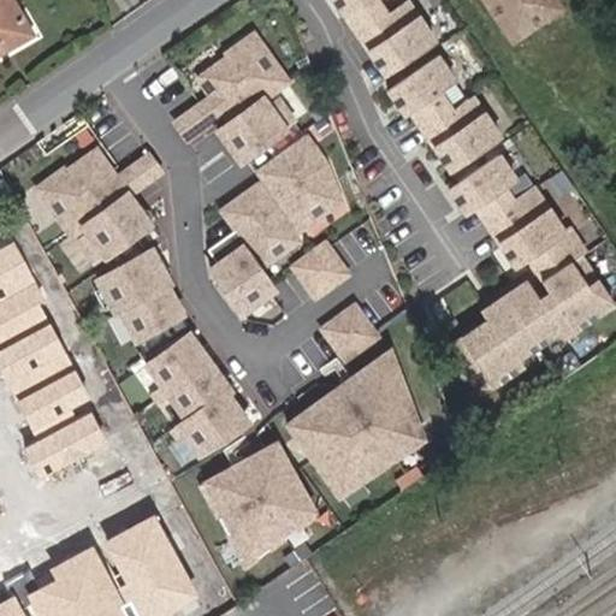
[(0,41),(0,30),(23,17),(13,0),(0,0),(0,51),(4,48),(0,41)]
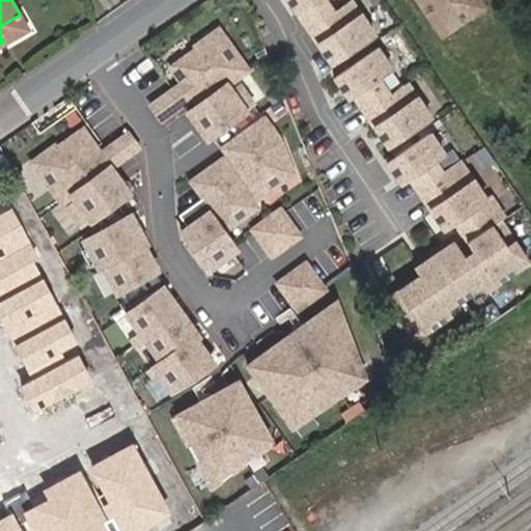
[(327,0),(288,0),(306,25),(332,7),(327,0)]
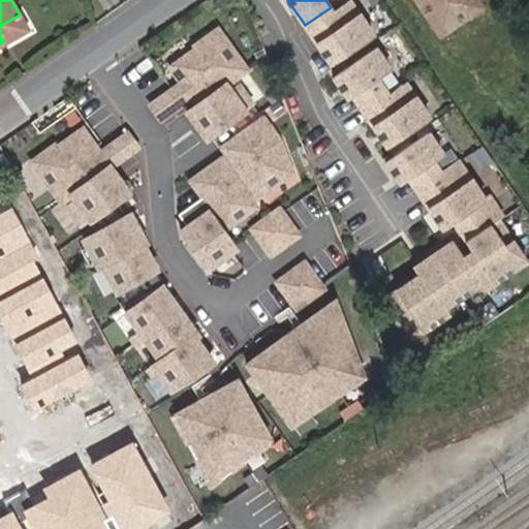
[(417,0),(441,33),(481,4),(478,0),(417,0)]
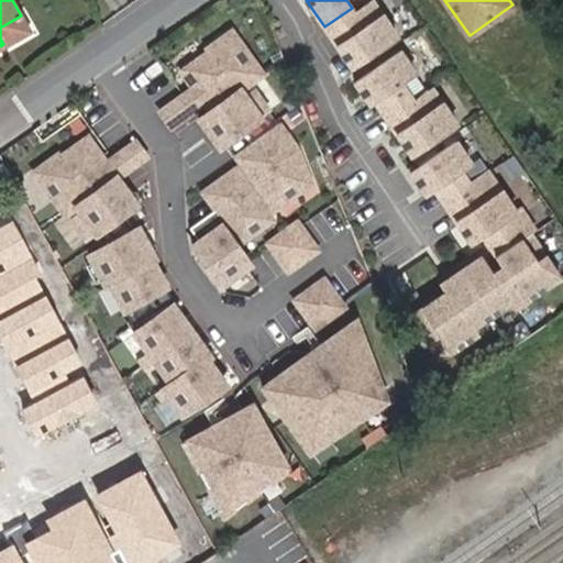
[(352,8),(324,26),(352,66),(397,35),(374,1),(355,13),(352,8)]
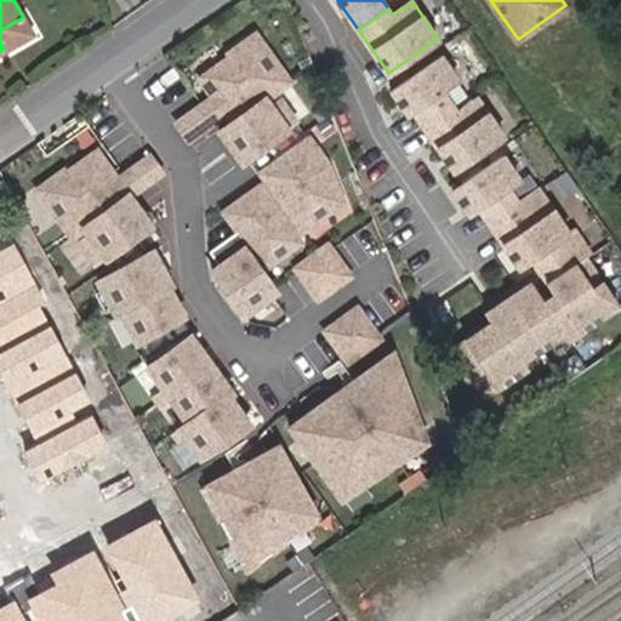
[(0,41),(4,49),(33,33),(23,17),(0,30),(0,41)]
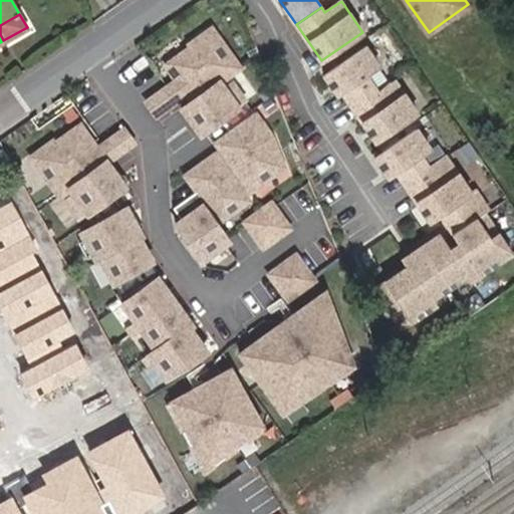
[(228,66),(232,63),(210,32),(186,48),(188,51),(164,67),(175,82),(144,104),(154,118),(184,96),(191,91),(197,99),(197,98),(217,84),(233,73),(228,66)]
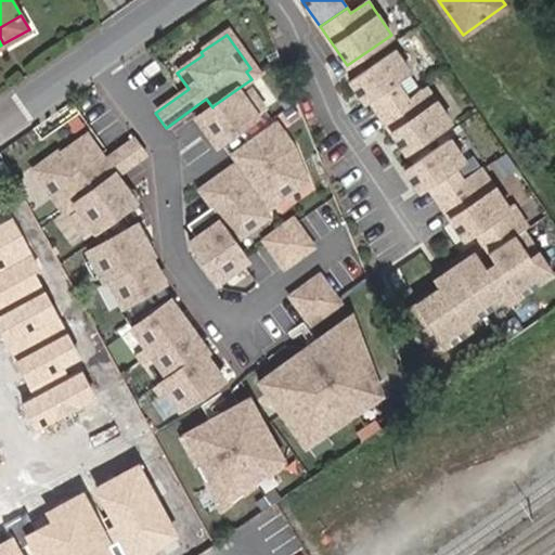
[(395,50),(350,80),(364,101),(369,98),(378,113),(404,94),(396,80),(409,72),(395,50)]
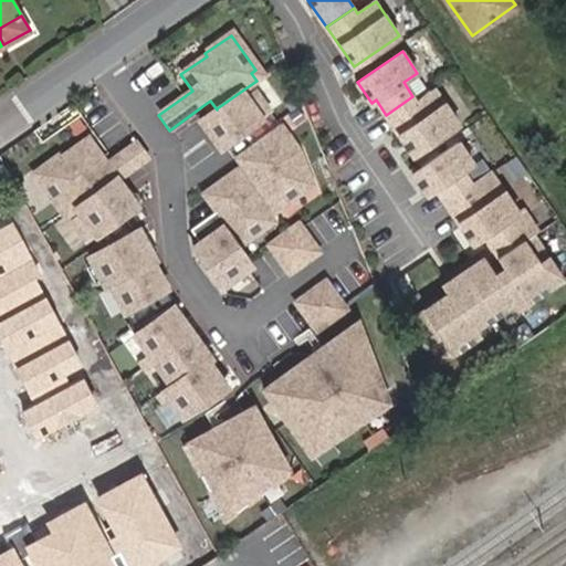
[(255,70),(251,73),(257,81),(261,77),(255,70)]
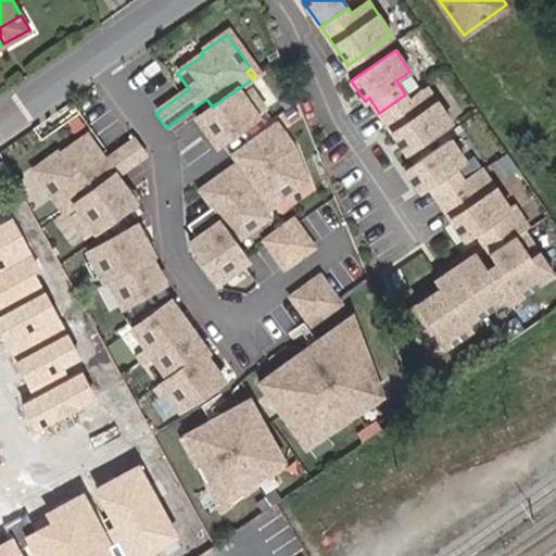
[(451,121),(428,87),(409,100),(405,95),(379,113),(405,151),(451,121)]
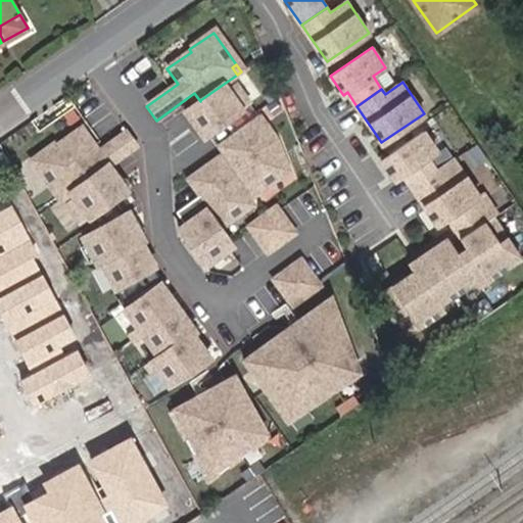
[(193,106),(183,113),(201,140),(247,107),(234,89),(227,94),(221,86),(200,100),(200,101),(193,106)]
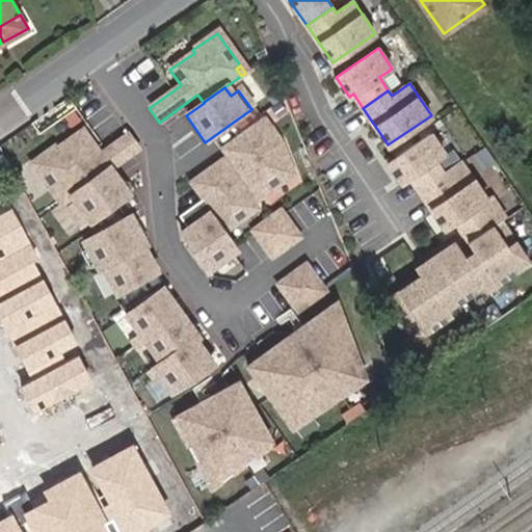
[(197,95),(190,100),(196,108),(204,103),(197,95)]
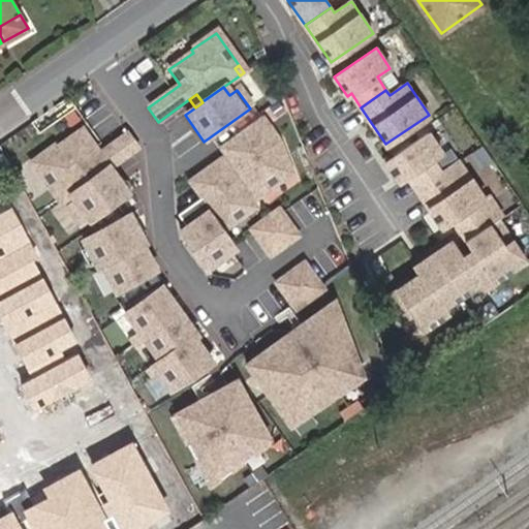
[(219,150),(251,195),(265,186),(267,189),(287,175),(276,145),(259,121),(219,150)]
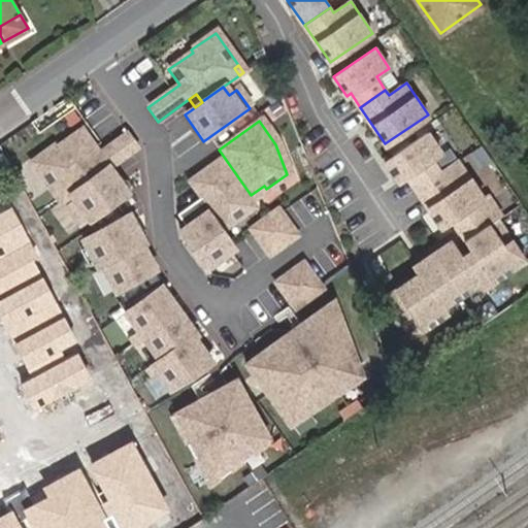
[(30,162),(48,188),(51,186),(61,200),(66,196),(71,203),(63,208),(77,228),(126,193),(107,167),(135,147),(126,134),(98,154),(80,130),(57,146),(55,144),(30,162)]
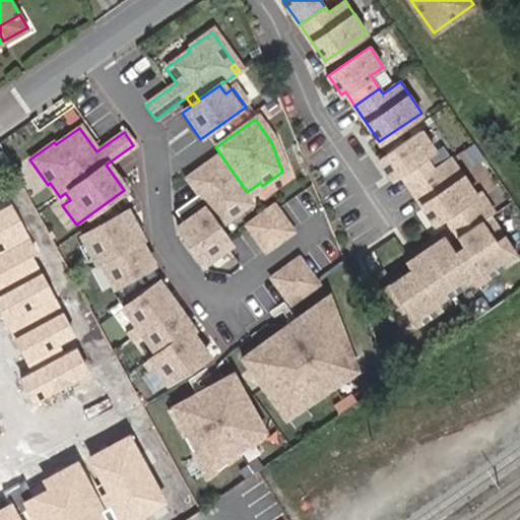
[(435,170),(426,156),(436,150),(421,130),(380,159),(393,179),(401,174),(409,187),(435,170)]
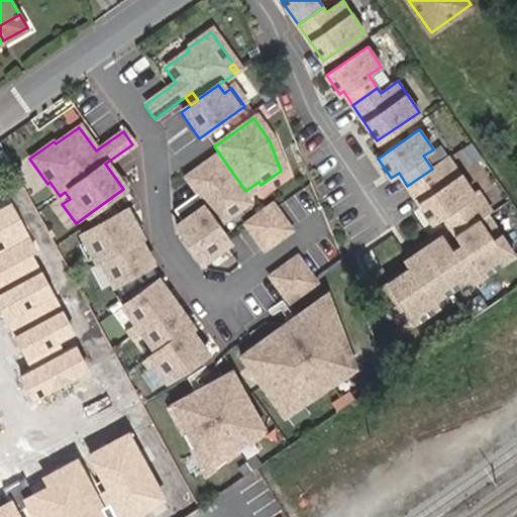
[(475,194),(448,157),(432,169),(407,186),(432,222),(444,214),(457,234),(471,225),(457,206),(475,194)]
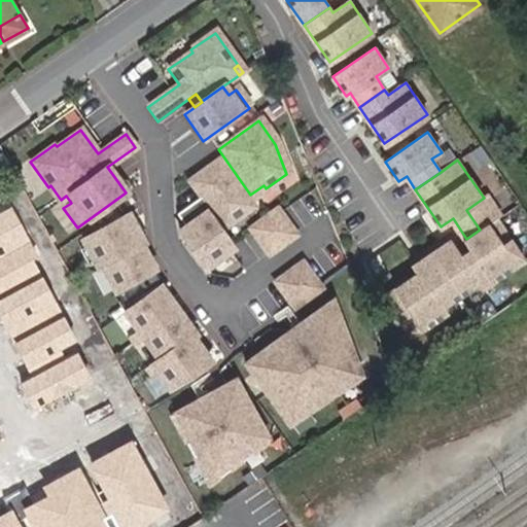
[(217,233),(252,209),(218,161),(188,182),(200,198),(175,215),(183,227),(177,233),(203,269),(231,250),(217,233)]
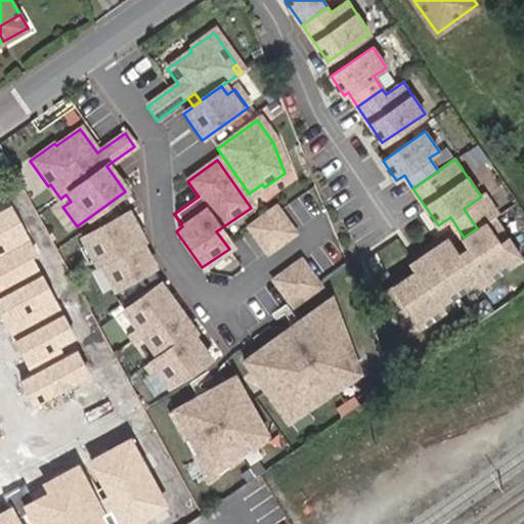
[(10,208),(0,213),(0,314),(32,373),(19,380),(35,406),(89,377),(69,340),(75,337),(30,256),(35,253),(10,208)]
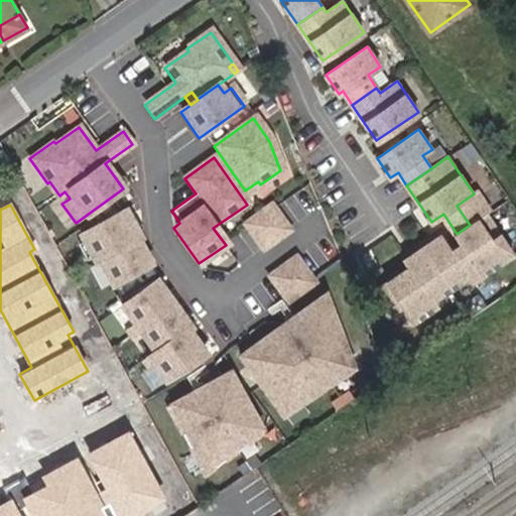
[(256,217),(273,241),(285,232),(269,208),(256,217)]
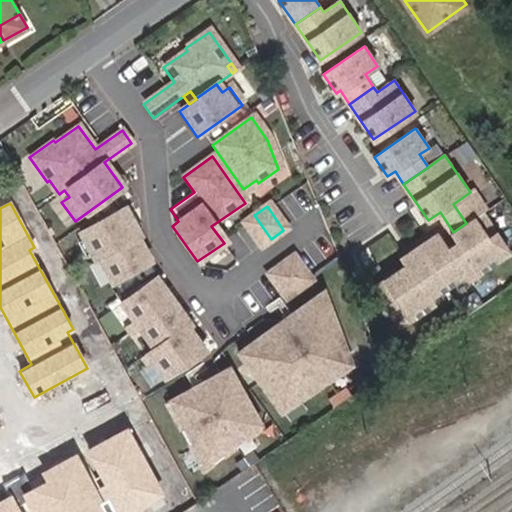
[(147,263),(118,211),(76,235),(92,263),(96,261),(109,284),(147,263)]
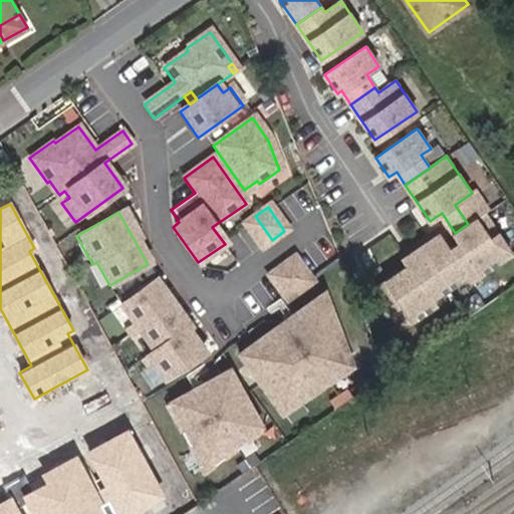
[(472,282),(513,253),(485,213),(468,224),(455,233),(470,255),(460,262),(441,235),(404,260),(410,267),(376,289),(403,328),(437,305),(434,300),(468,277),(472,282)]
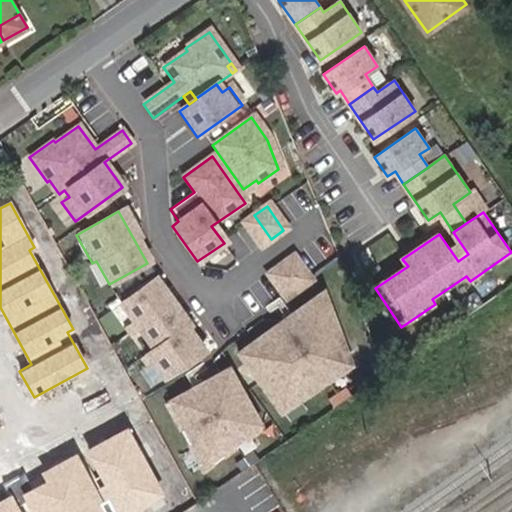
[(242,224),(259,247),(271,239),(254,215),(242,224)]
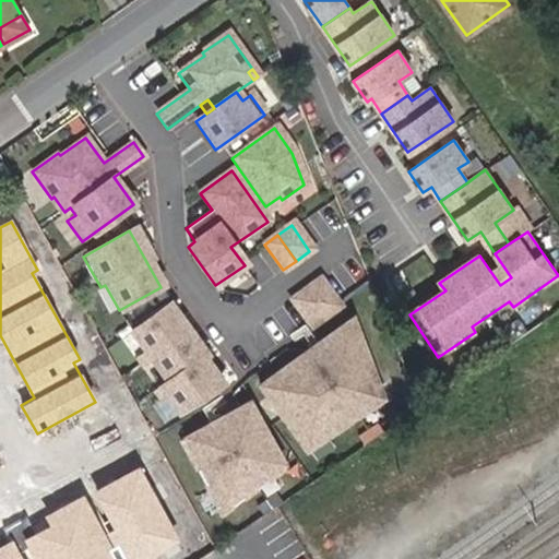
[(346,305),(325,275),(290,300),(311,330),(346,305)]
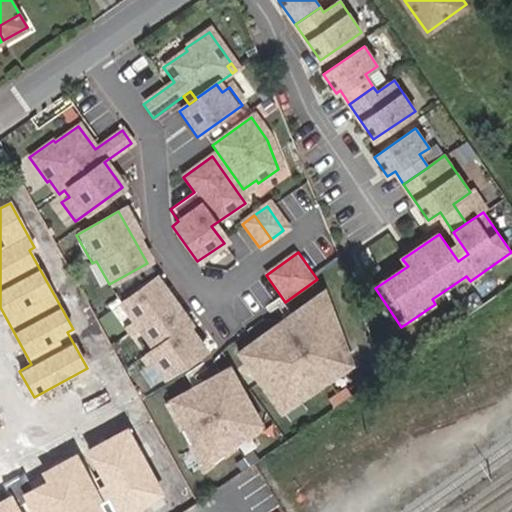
[(143,355),(162,381),(202,353),(184,328),(187,326),(153,279),(118,304),(150,350),(143,355)]
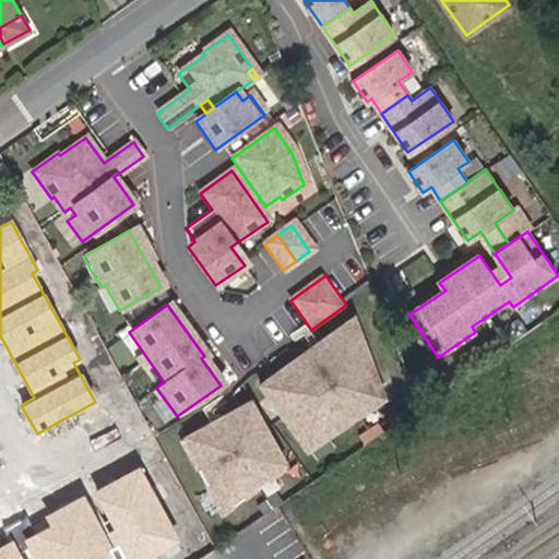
[(378,399),(345,323),(248,393),(295,458),(378,399)]
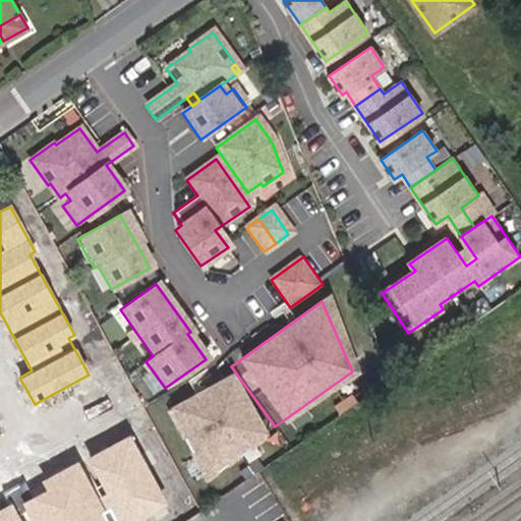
[(264,440),(229,378),(166,412),(204,481),(264,440)]
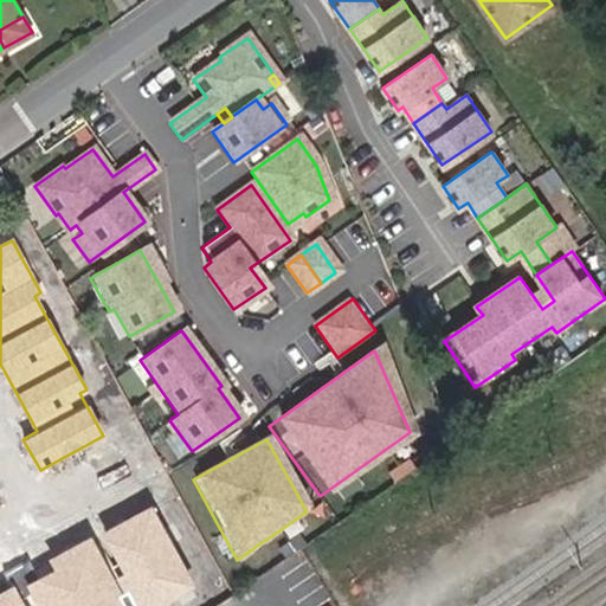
[(150,505),(103,530),(143,605),(168,605),(197,592),(150,505)]
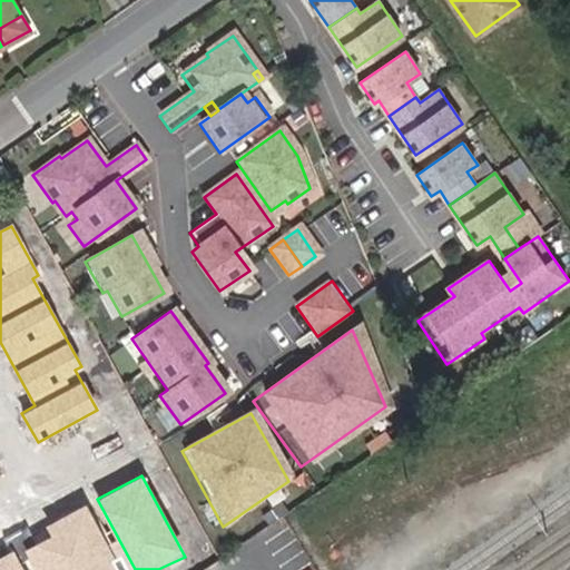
[(50,536),(22,551),(32,569),(126,569),(87,499),(43,523),(50,536)]
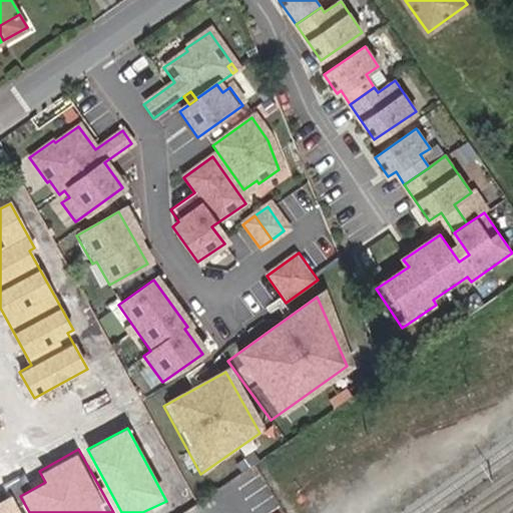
[(19,512),(9,495),(0,499),(0,512),(19,512)]
